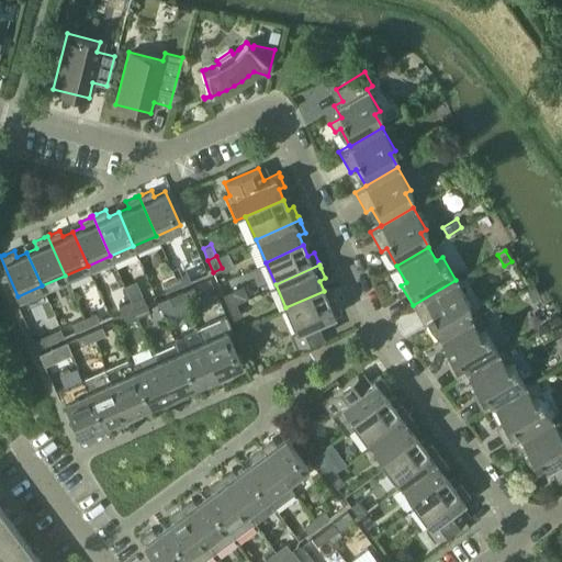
[(190,280),(187,272),(175,277),(178,285),(190,280)]
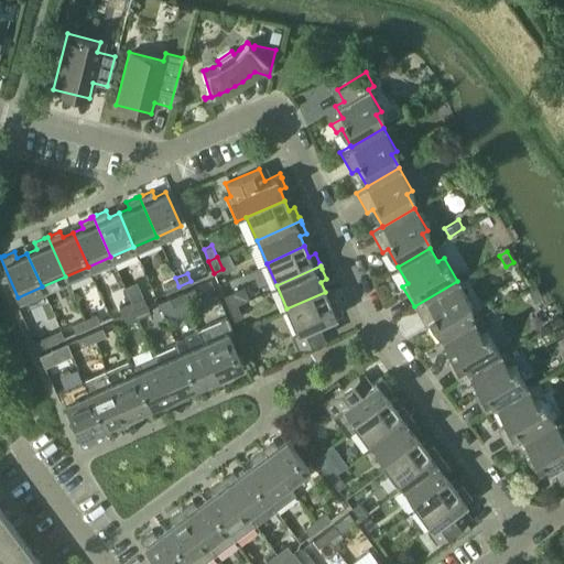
[(179,286),(175,278),(163,283),(166,292),(179,286)]
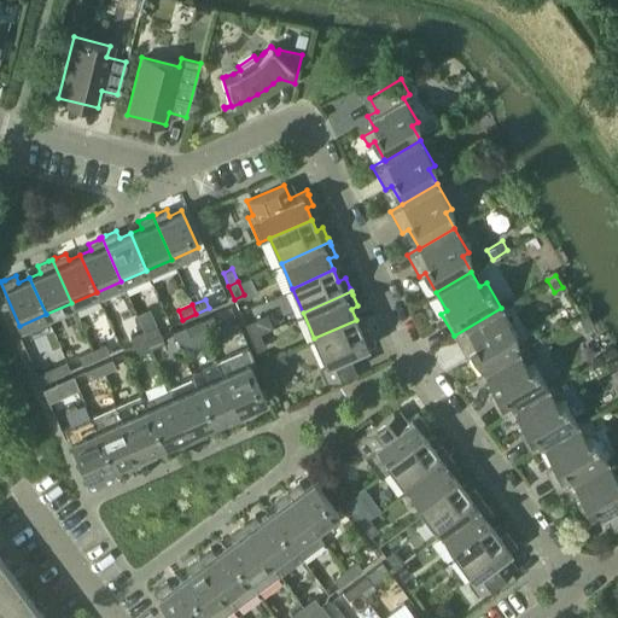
[(518,351),(509,337),(516,333),(501,308),(454,336),(466,356),(472,353),(483,372),(518,351)]
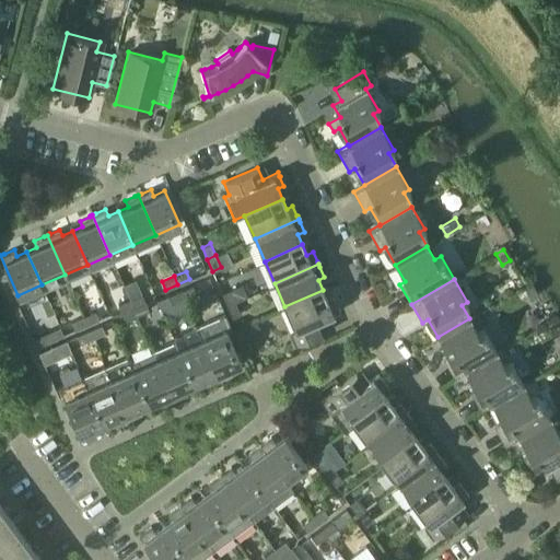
[(531,283),(523,288),(528,298),(537,293),(531,283)]
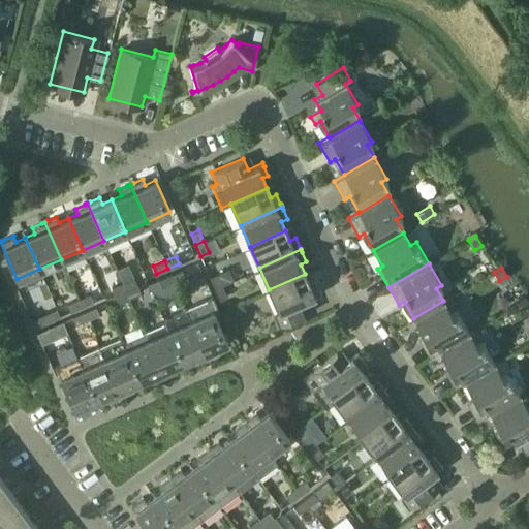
[(184,277),(181,269),(169,274),(173,282),(184,277)]
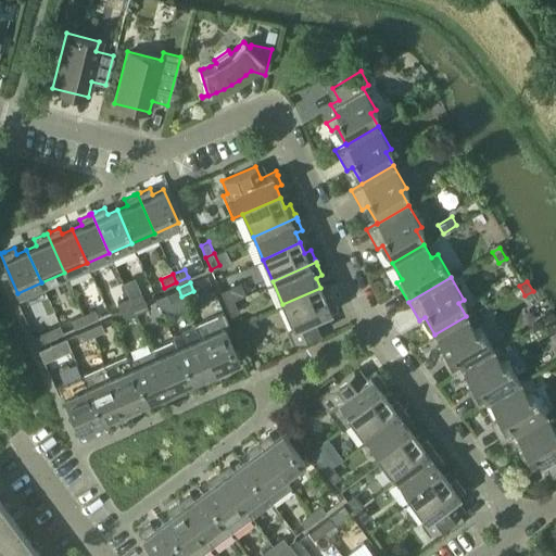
[(234,299),(228,287),(220,290),(226,302),(234,299)]
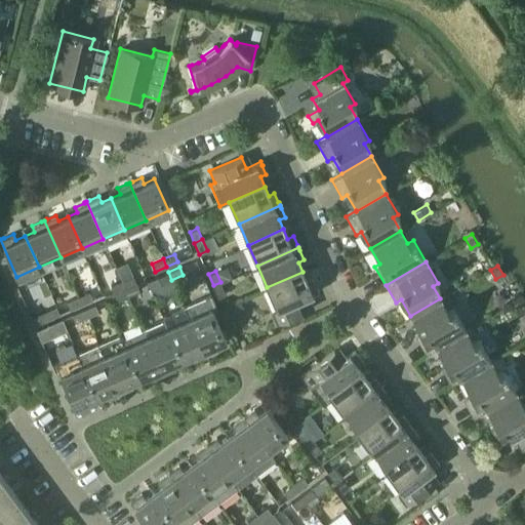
[(171,280),(168,272),(157,277),(160,284),(171,280)]
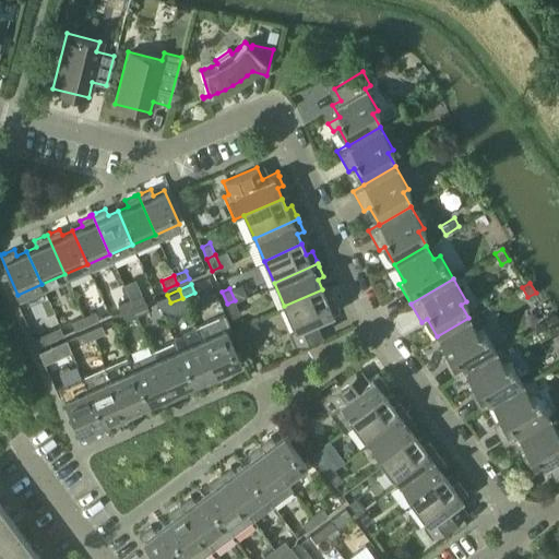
[(322,318),(339,310),(336,307),(332,297),(326,299),(322,289),(284,306),(294,329),(288,331),(294,344),(328,330),(322,318)]
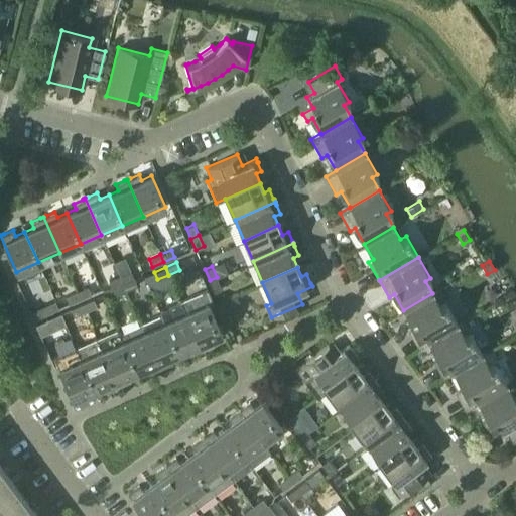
[(133,278),(130,270),(119,275),(122,283),(133,278)]
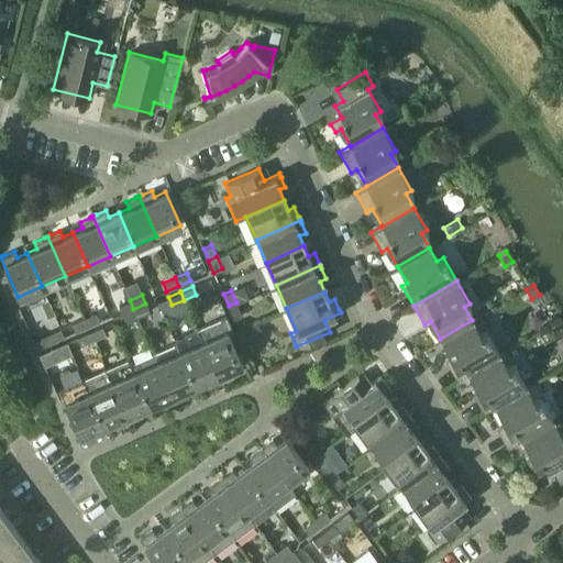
[(133,309),(130,300),(118,306),(121,313),(133,309)]
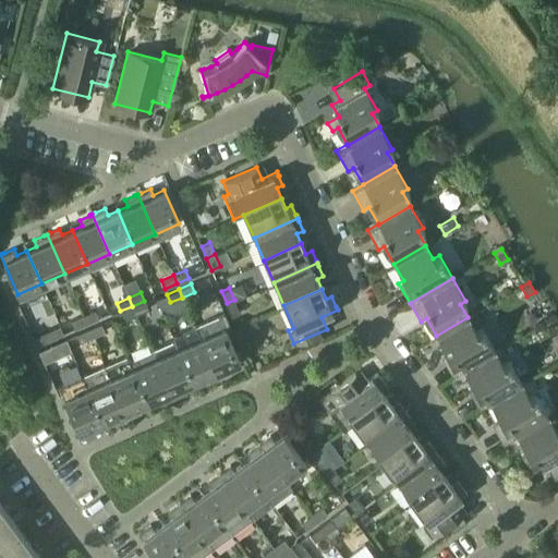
[(240,312),(234,300),(227,303),(232,315),(240,312)]
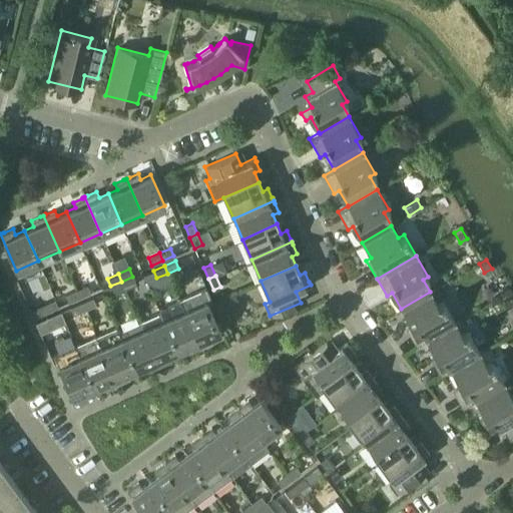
[(135,284),(132,277),(121,282),(124,289),(135,284)]
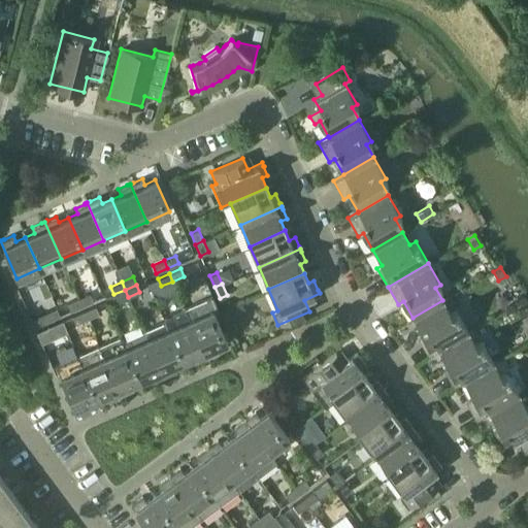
[(128,297),(125,290),(113,294),(117,302),(128,297)]
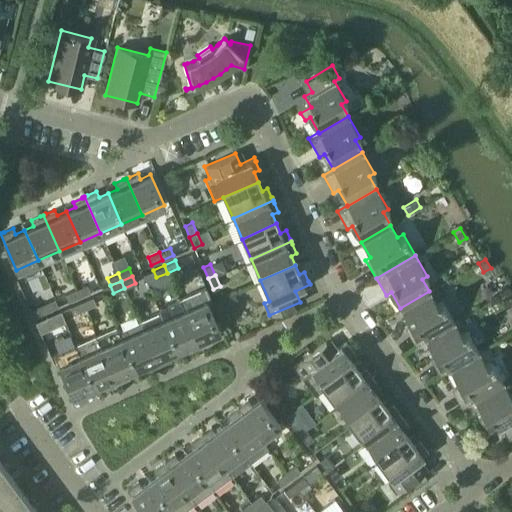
[(89,292),(86,284),(75,289),(78,296),(89,292)]
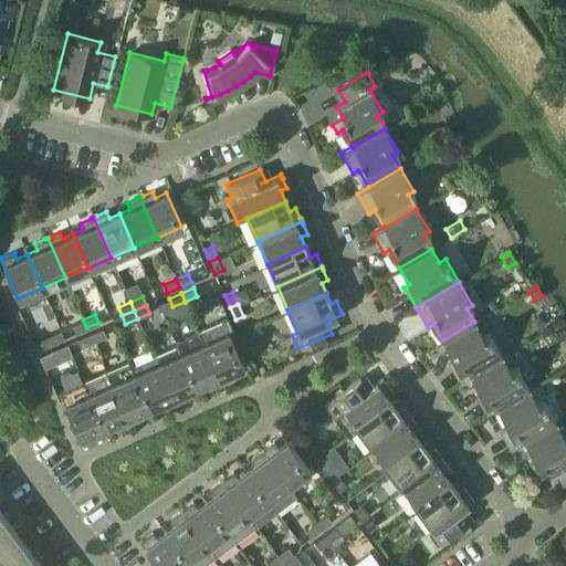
[(242,366),(228,333),(233,332),(227,317),(198,331),(221,384),(224,381),(223,381),(234,377),(231,371),(242,366)]
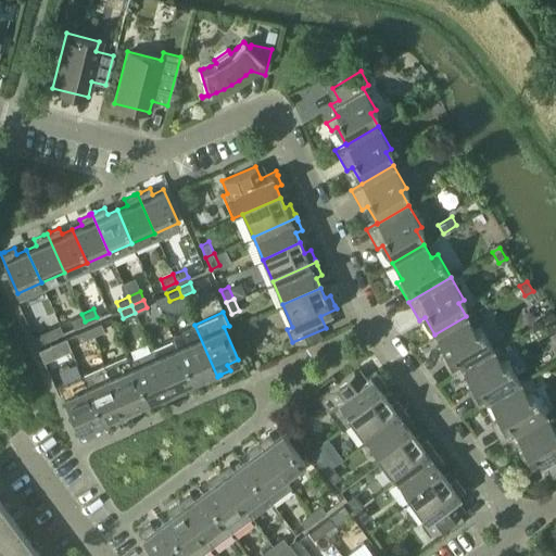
[(85,321),(81,314),(70,319),(73,327),(85,321)]
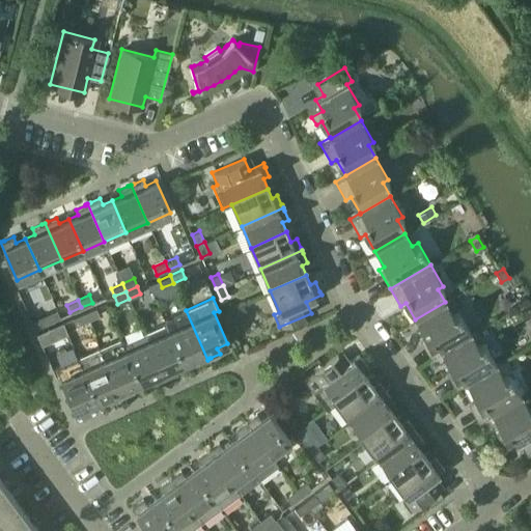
[(470,333),(457,312),(452,315),(445,302),(415,319),(424,336),(419,338),(430,358),(441,352),(440,351),(470,333)]
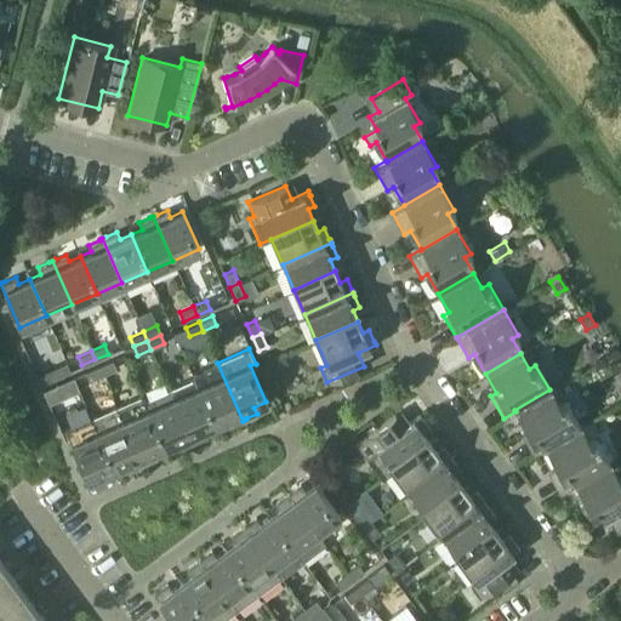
[(281,357),(266,364),(272,377),(288,370),(281,357)]
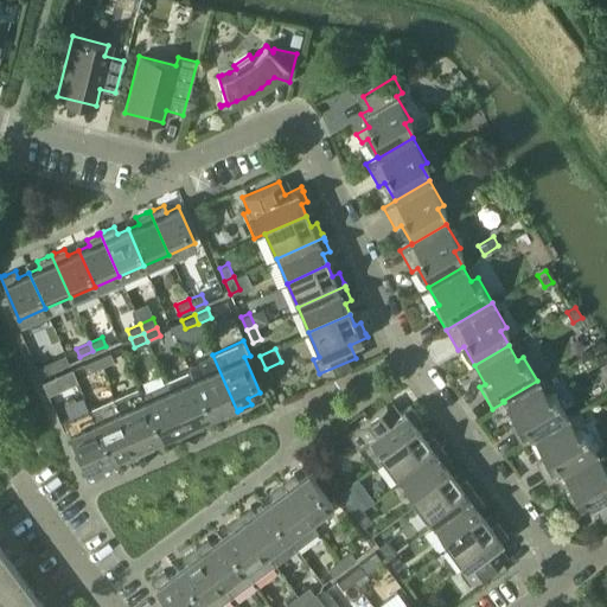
[(113,360),(109,352),(96,358),(100,366),(113,360)]
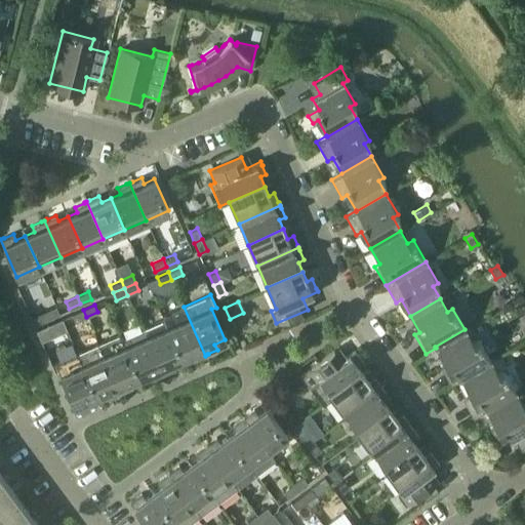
[(205,356),(184,307),(162,316),(164,320),(182,359),(191,355),(193,360),(202,356),(202,357),(205,356)]
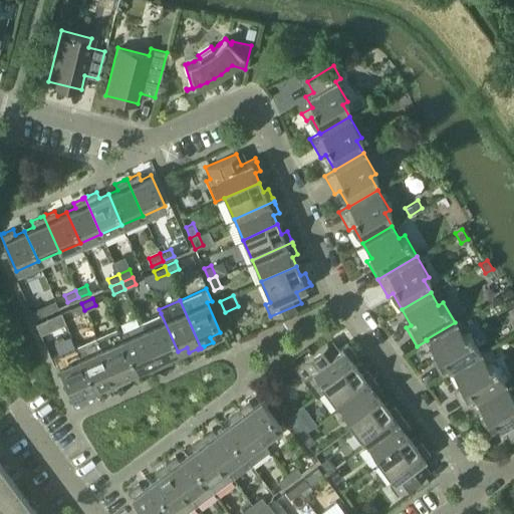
[(84,310),(81,303),(70,308),(73,315),(84,310)]
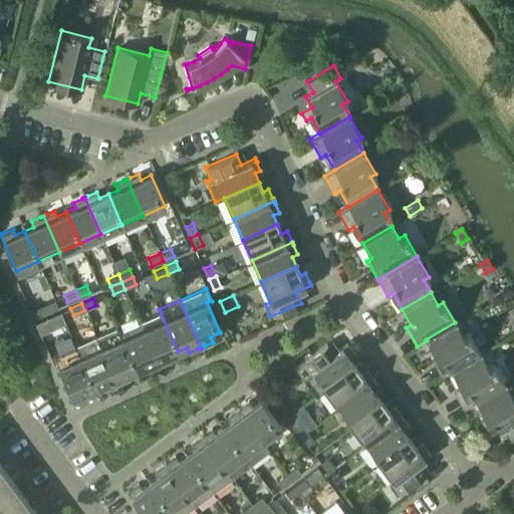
[(47,311),(44,304),(32,309),(36,316),(47,311)]
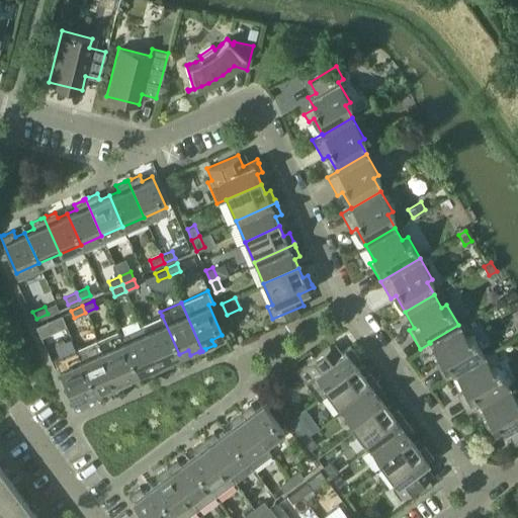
[(179,354),(162,316),(141,325),(160,369),(163,368),(172,364),(169,358),(179,354)]
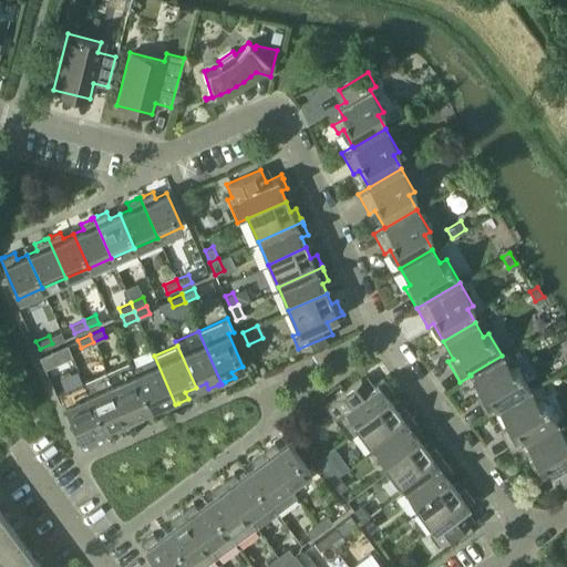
[(60,367),(52,351),(38,357),(45,373),(60,367)]
